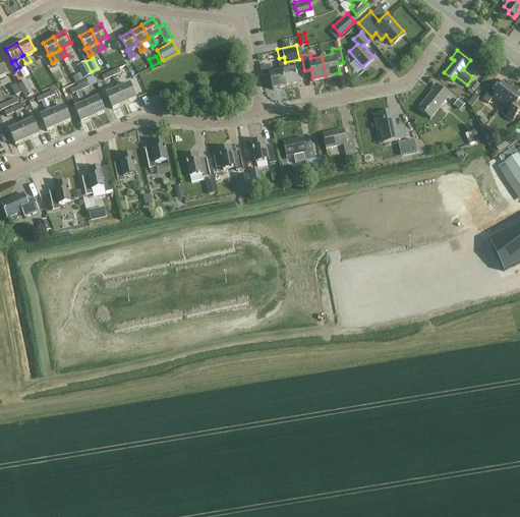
[(282,68),(285,83),(298,80),(294,65),(285,67),(283,58),(278,59),(280,68),(282,68)]
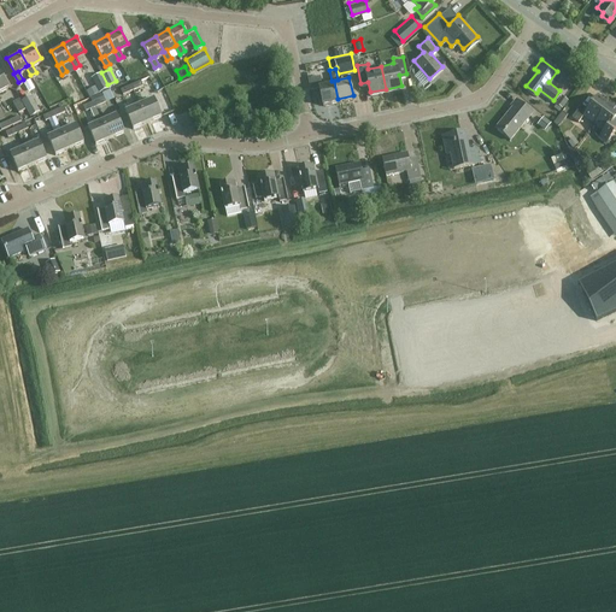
[(334,81),(332,81),(322,83),(320,72),(308,75),(310,87),(318,84),(322,103),(338,99),(334,81)]
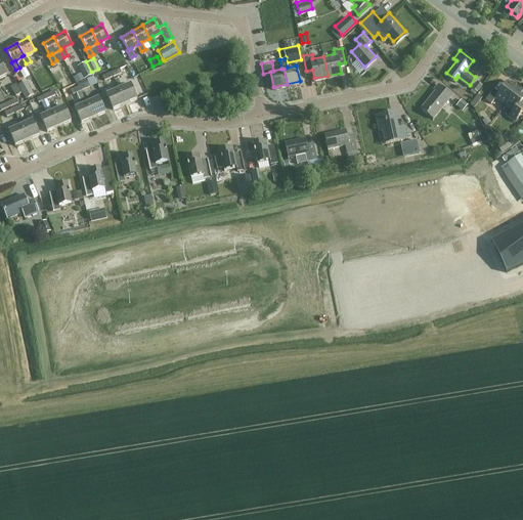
[(81,69),(74,73),(77,78),(84,74),(81,69)]
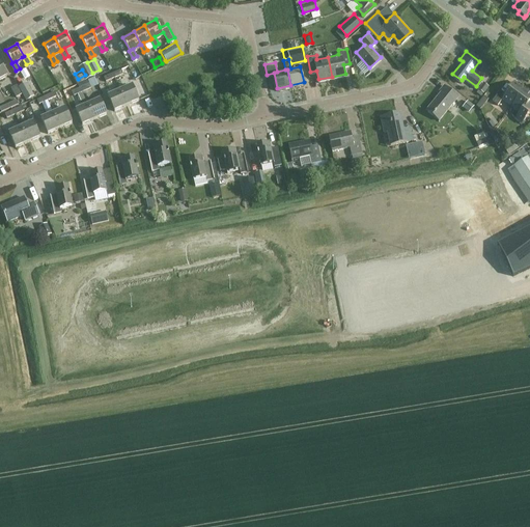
[(18,84),(26,98),(34,93),(33,92),(28,83),(26,79),(18,84)]
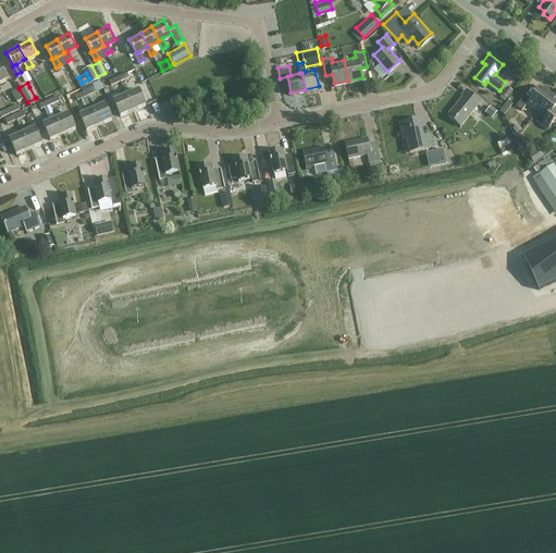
[(511,87),(506,83),(501,90),(507,95),(511,87)]
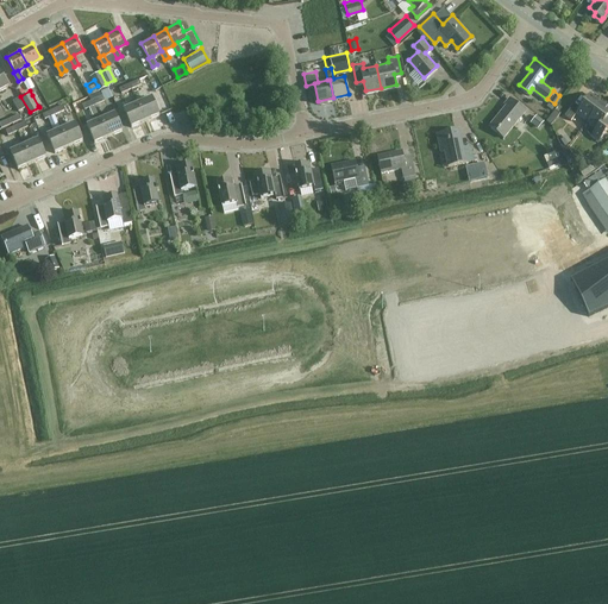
[(585,118),(601,99),(590,90),(580,105),(574,100),(564,112),(570,117),(575,111),(585,118)]
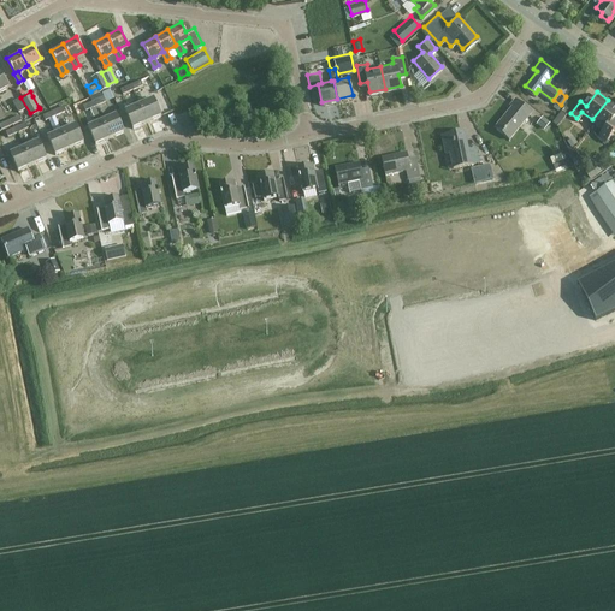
[(12,99),(18,108),(24,106),(18,95),(12,99)]
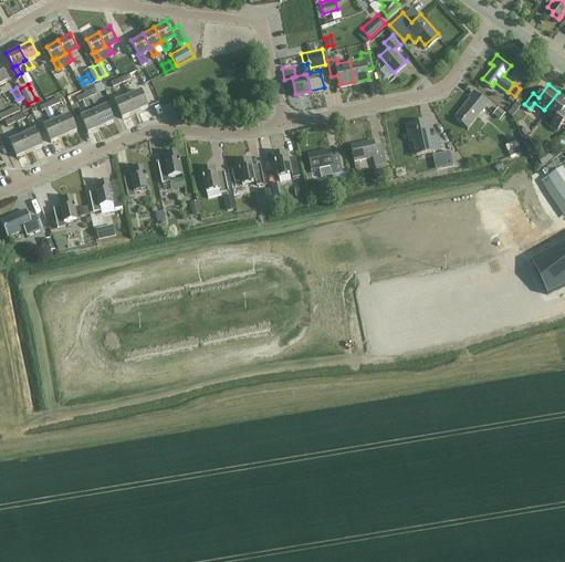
[(135,110),(147,104),(140,87),(127,93),(135,110)]
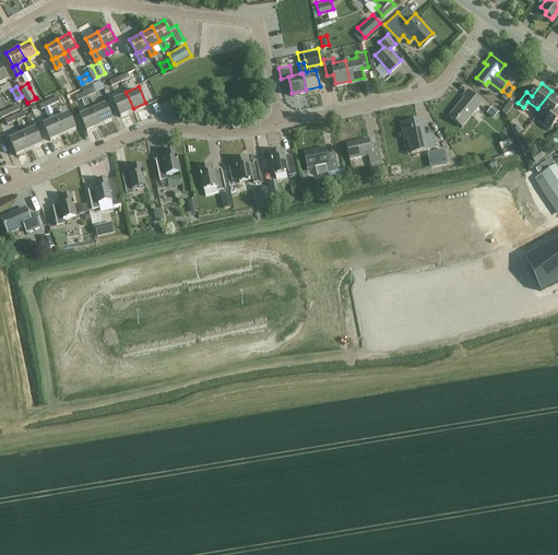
[(482,98),(467,87),(463,93),(464,94),(449,113),(461,124),(482,98)]
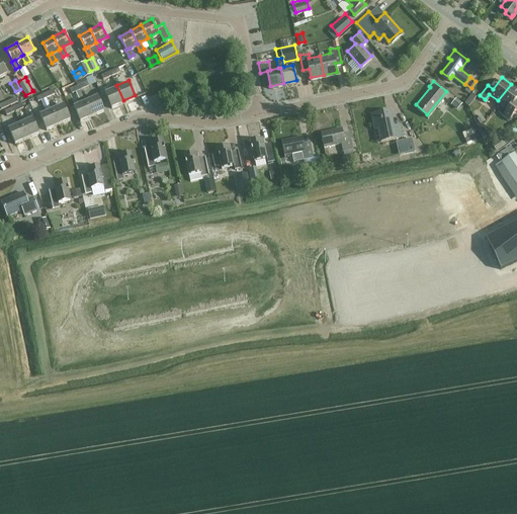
[(80,87),(78,82),(76,83),(70,86),(72,90),(80,87)]
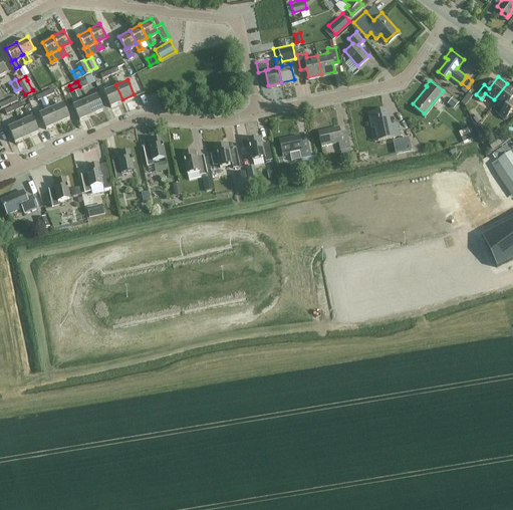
[(504,116),(512,105),(507,101),(512,93),(512,87),(507,83),(494,99),(499,103),(495,109),(504,116)]
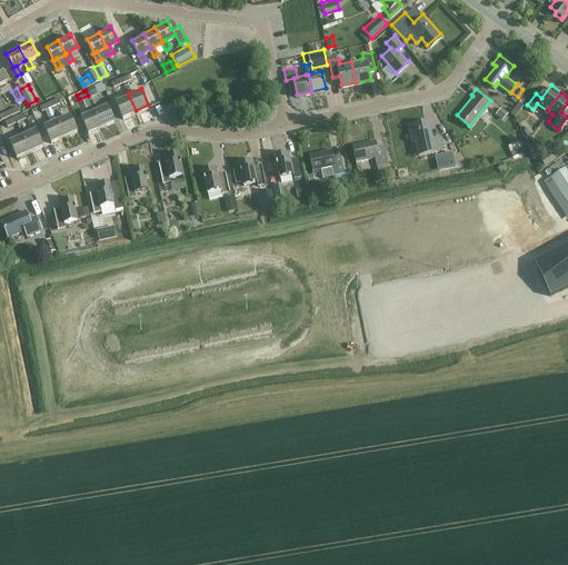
[(122,116),(136,110),(128,93),(115,100),(122,116)]
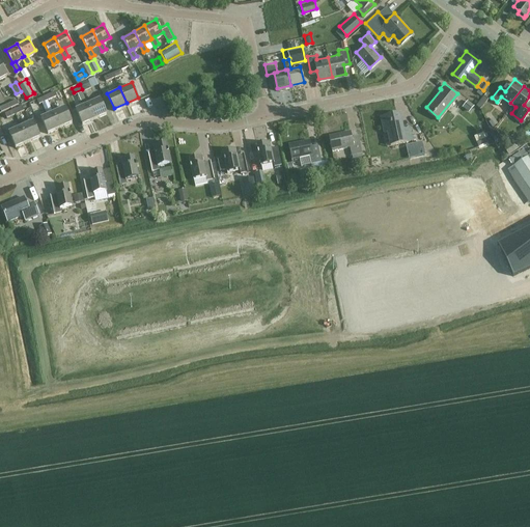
[(48,98),(46,92),(36,95),(38,101),(48,98)]
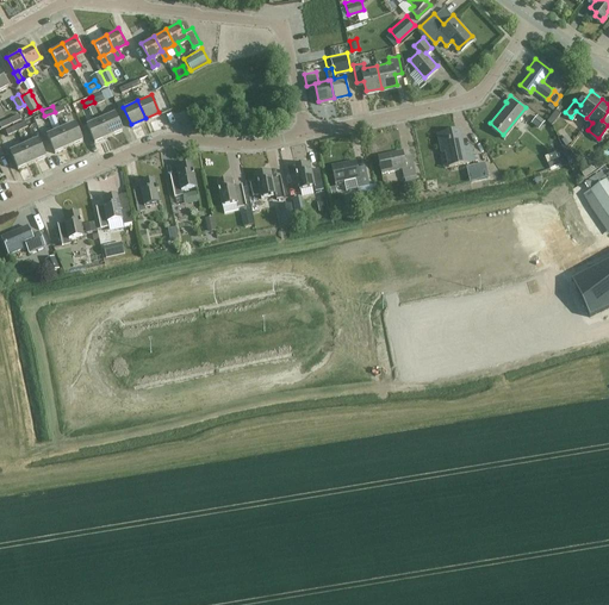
[(109,133),(122,128),(115,111),(107,113),(100,117),(109,133)]
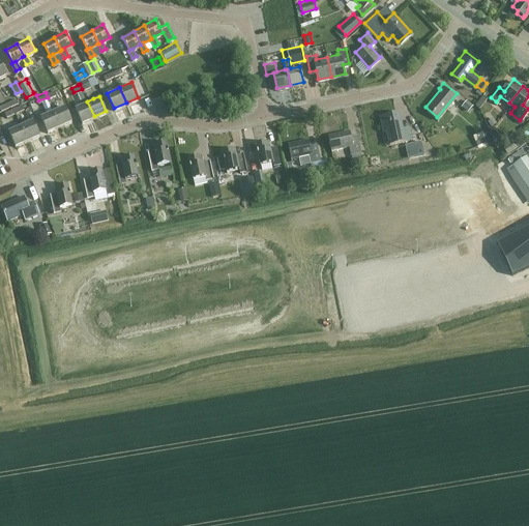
[(461,105),(467,110),(472,103),(466,97),(461,105)]
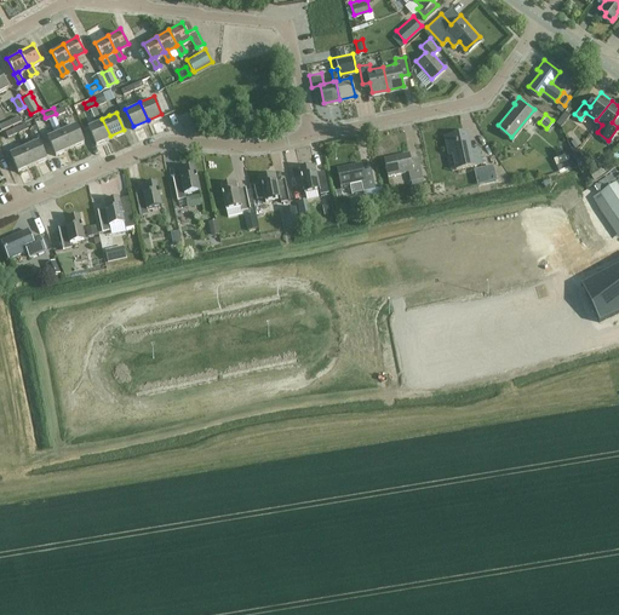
[(96,142),(110,136),(102,119),(87,125),(96,142)]
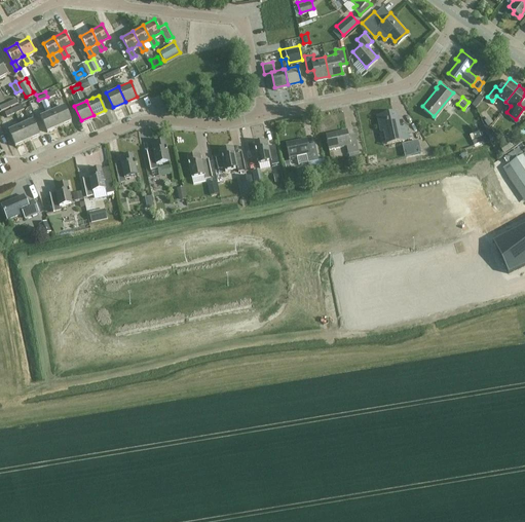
[(59,123),(71,118),(65,104),(52,109),(59,123)]
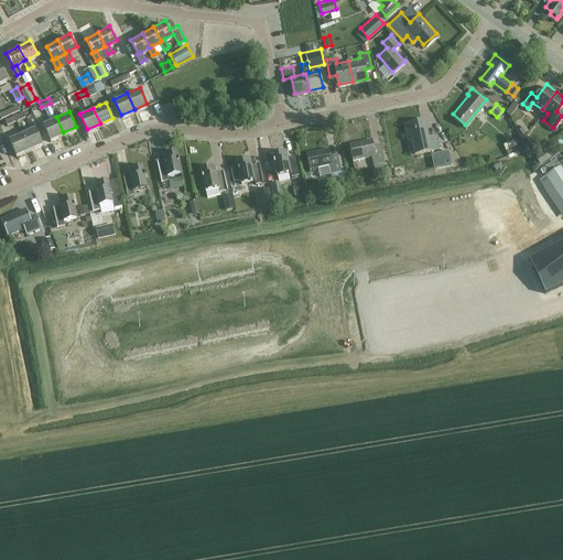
[(63,132),(56,117),(43,122),(50,139),(63,132)]
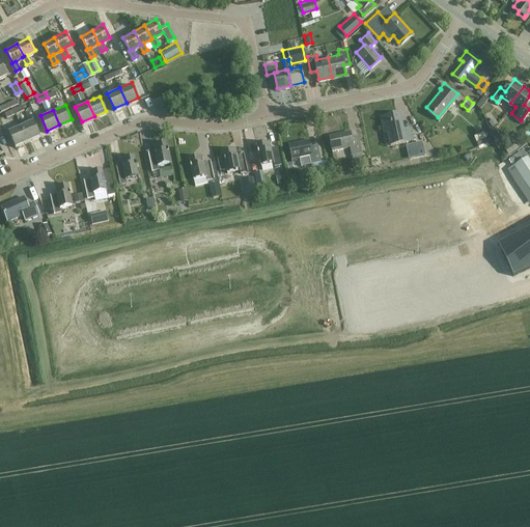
[(402,127),(399,110),(380,114),(384,129),(387,129),(390,142),(412,137),(409,126),(402,127)]
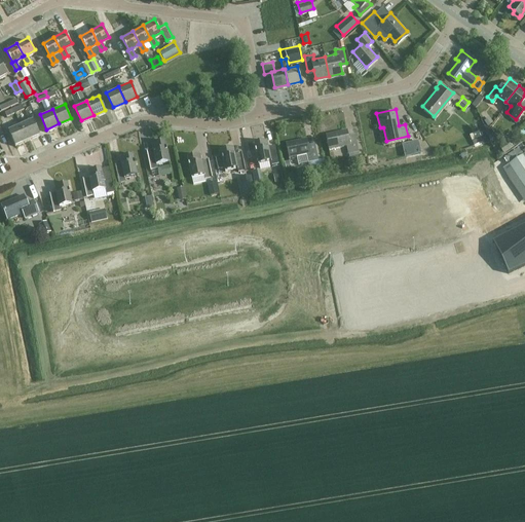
[(484,118),(487,123),(492,119),(489,114),(484,118)]
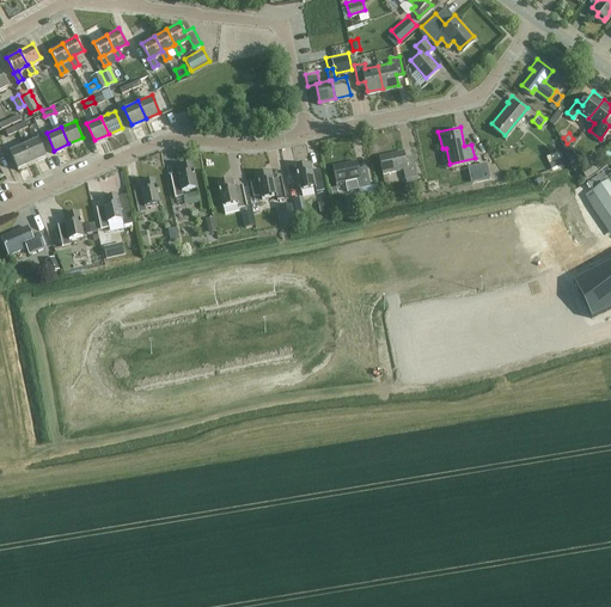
[(30,140),(24,143),(31,160),(46,154),(38,136),(30,140)]
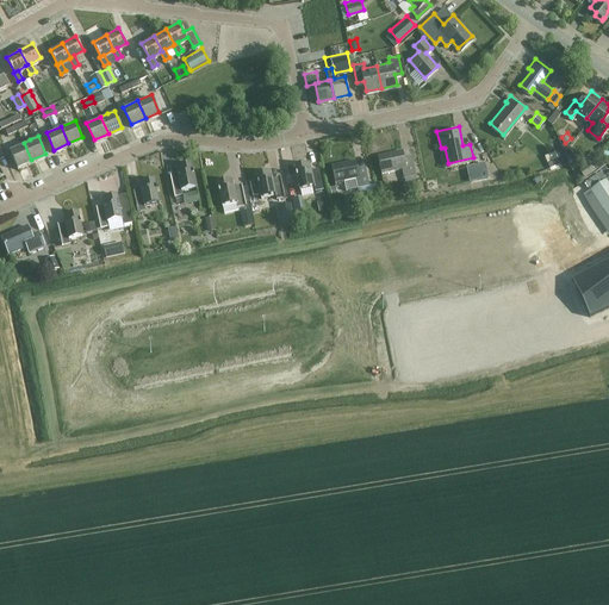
[(17,166),(31,160),(24,143),(22,138),(17,141),(18,145),(10,149),(17,166)]
